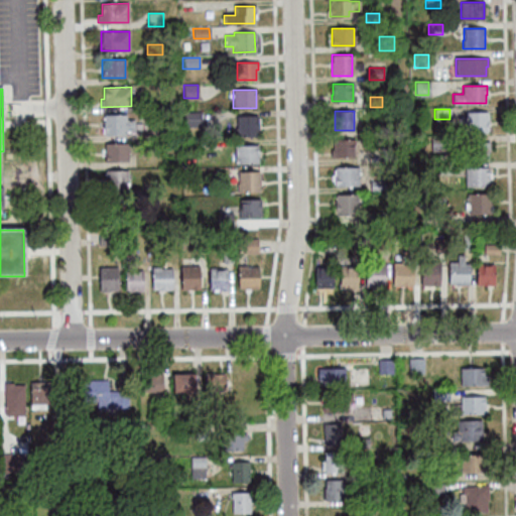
[(486,111),(486,114),(488,114),(488,123),(486,123),(486,132),(467,132),(467,125),(459,125),(459,118),(467,118),(467,111),(486,111)]
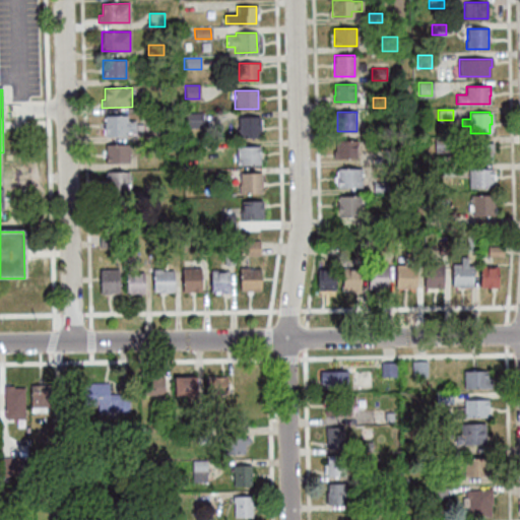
[(186,113),(202,113),(202,127),(186,127),(186,113)]
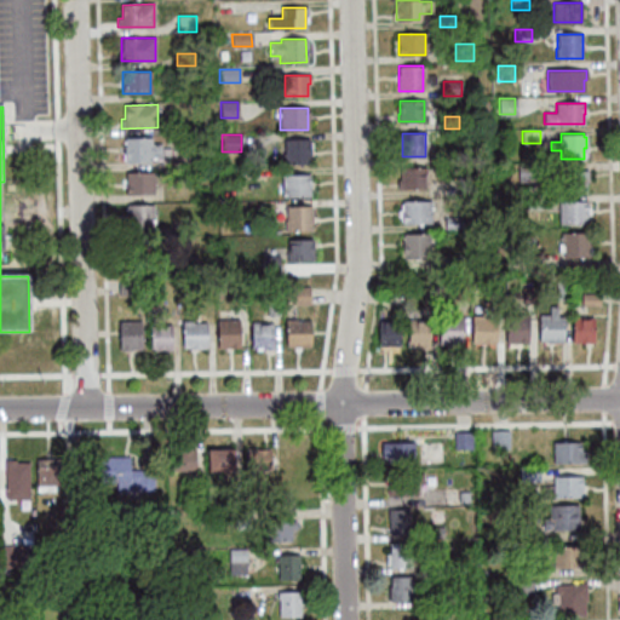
[(150,161),(125,161),(125,138),(151,138),(151,144),(160,144),(160,156),(150,156),(150,161)]
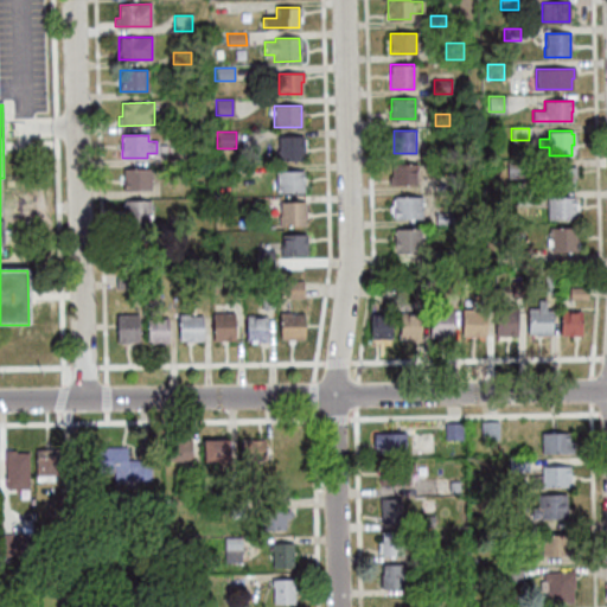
[(279,136),(302,136),(302,159),(279,159),(279,136)]
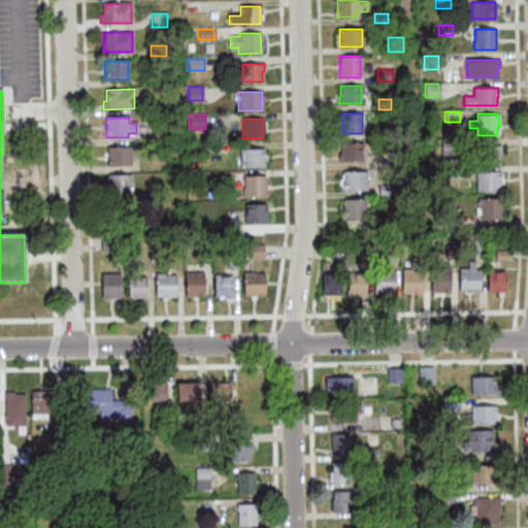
[(159,141),(159,132),(173,132),(173,141),(159,141)]
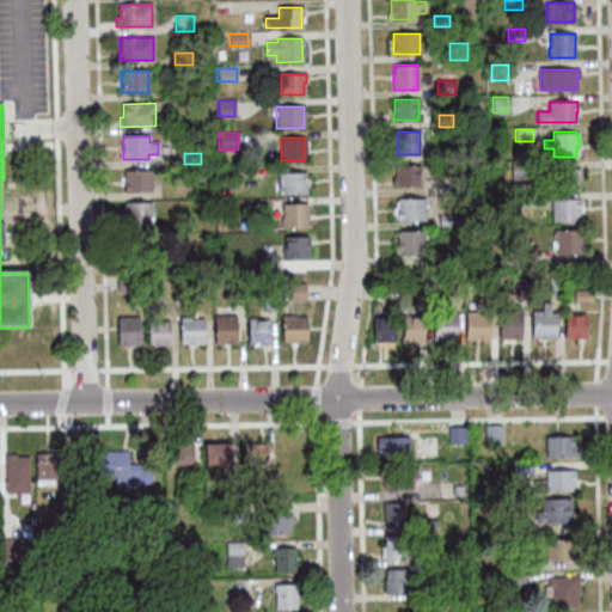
[(510,163),(531,163),(531,178),(510,178),(510,163)]
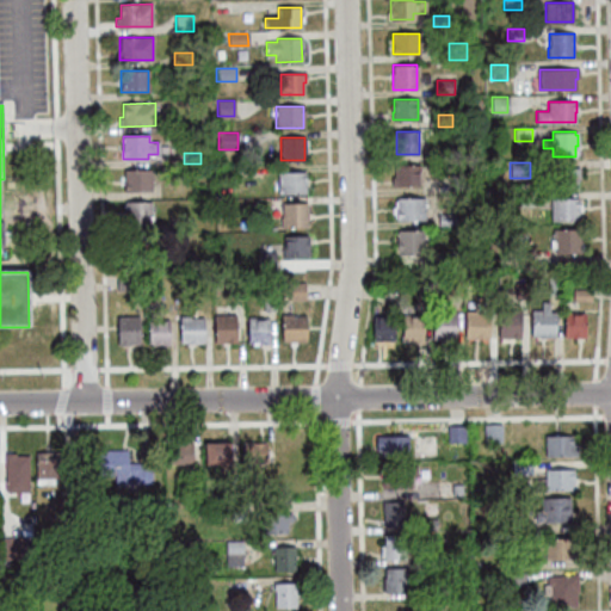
[(236,177),(220,177),(220,165),(236,165),(236,177)]
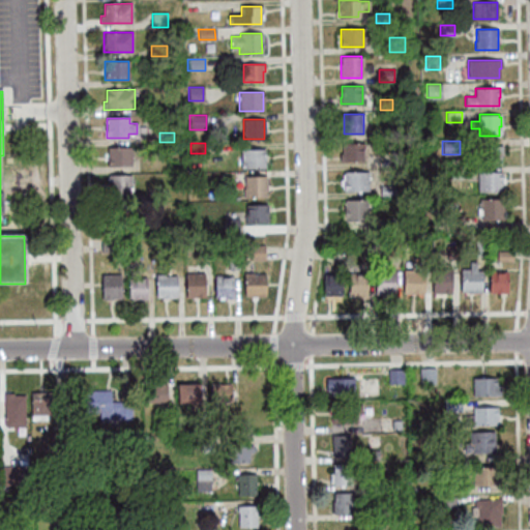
[(363,160),(341,160),(341,153),(342,153),(342,144),(363,144),(363,160)]
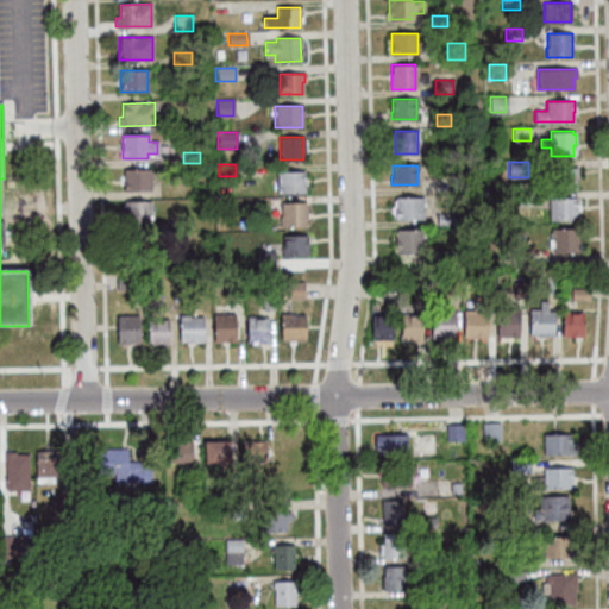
[(553,168),(577,168),(577,188),(553,188),(553,168)]
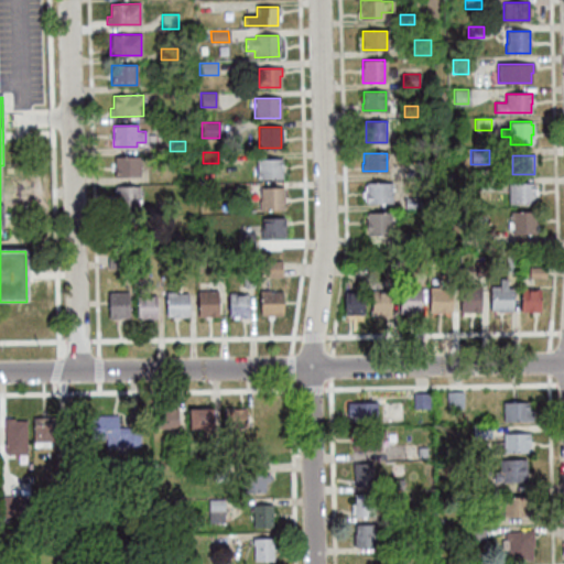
[(115,176),(115,156),(139,156),(139,176),(115,176)]
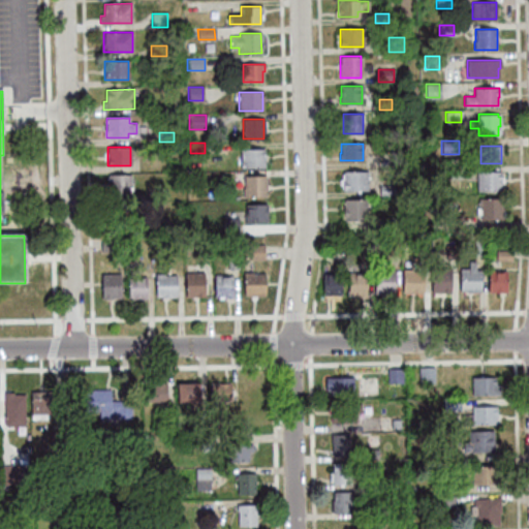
[(263,149),(263,167),(241,167),(241,149),(263,149)]
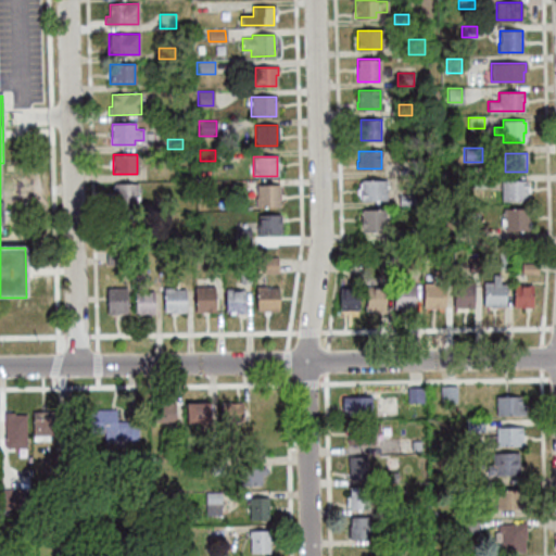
[(428,174),(411,174),(411,160),(428,160),(428,174)]
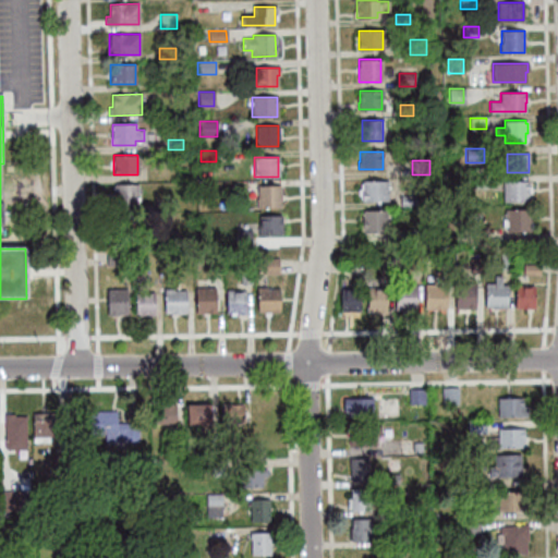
[(485,187),(469,187),(469,178),(485,178),(485,187)]
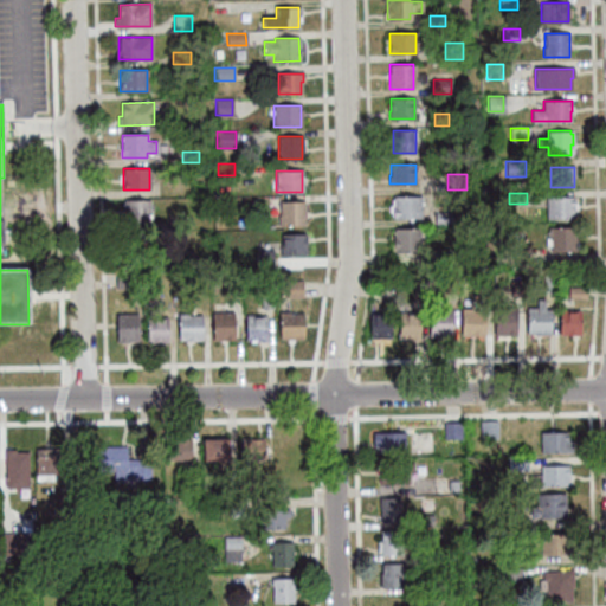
[(393,218),(393,206),(393,197),(420,197),(420,218),(393,218)]
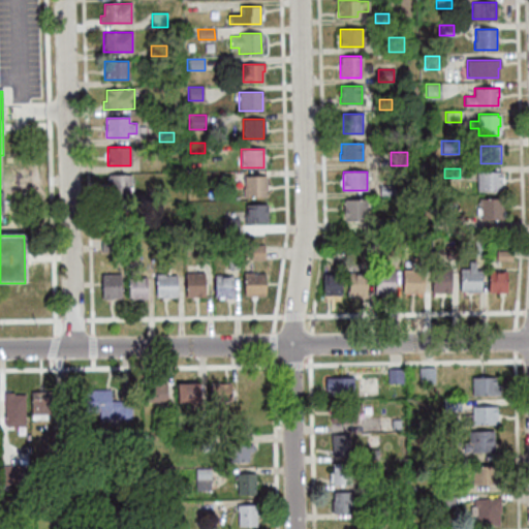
[(500,172),(500,190),(476,190),(476,172),(500,172)]
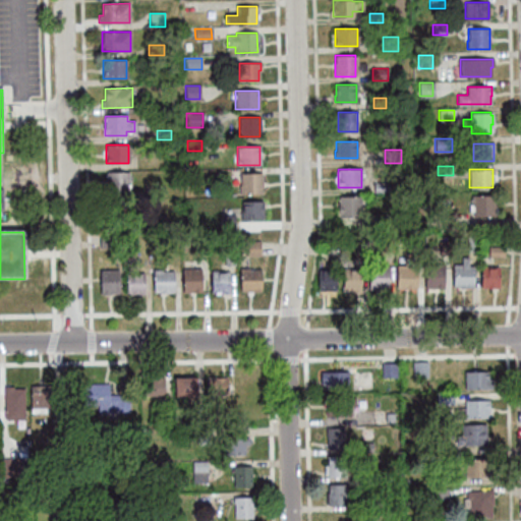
[(127,172),(128,180),(126,180),(126,191),(107,191),(107,172),(127,172)]
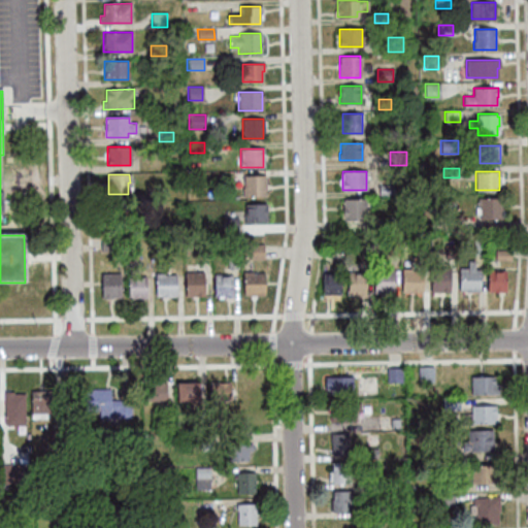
[(243,175),(265,175),(265,196),(243,196),(243,188),(243,175)]
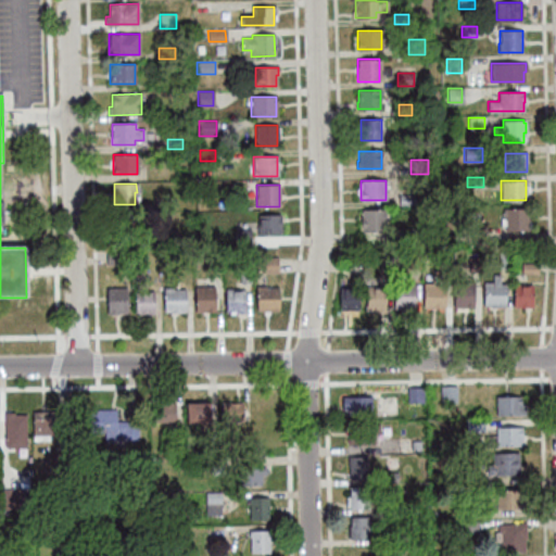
[(400,194),(414,194),(414,205),(400,205),(400,194)]
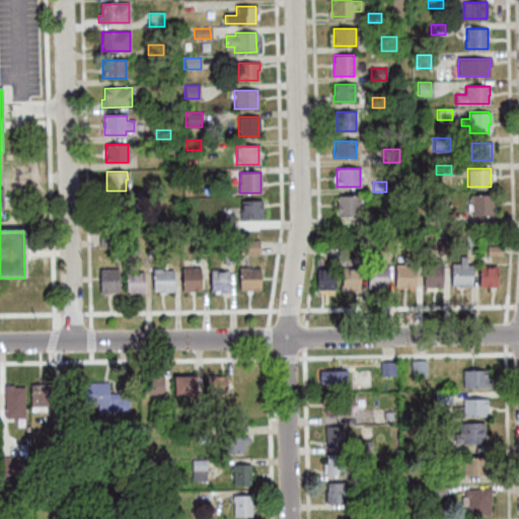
[(144,196),(144,184),(160,184),(160,196),(144,196)]
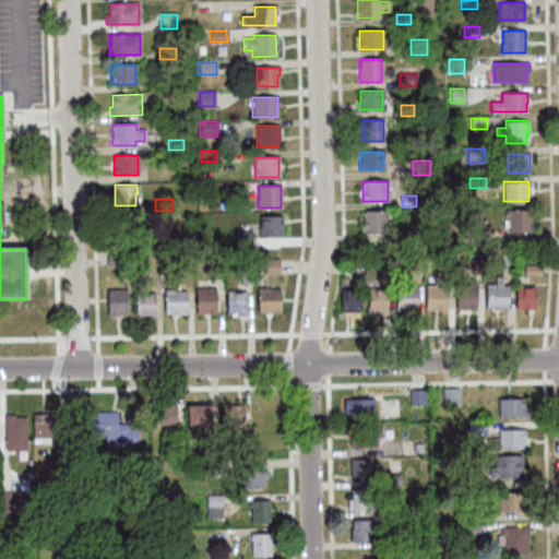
[(508,210),(530,210),(530,233),(508,233),(508,210)]
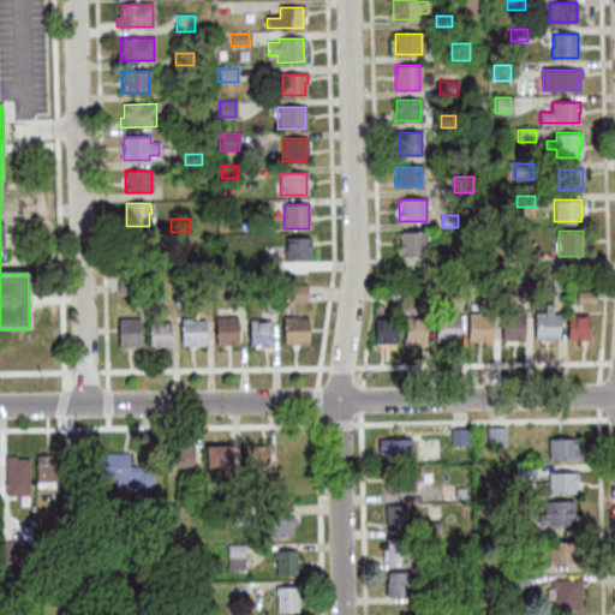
[(424,256),(400,256),(400,232),(424,232),(424,256)]
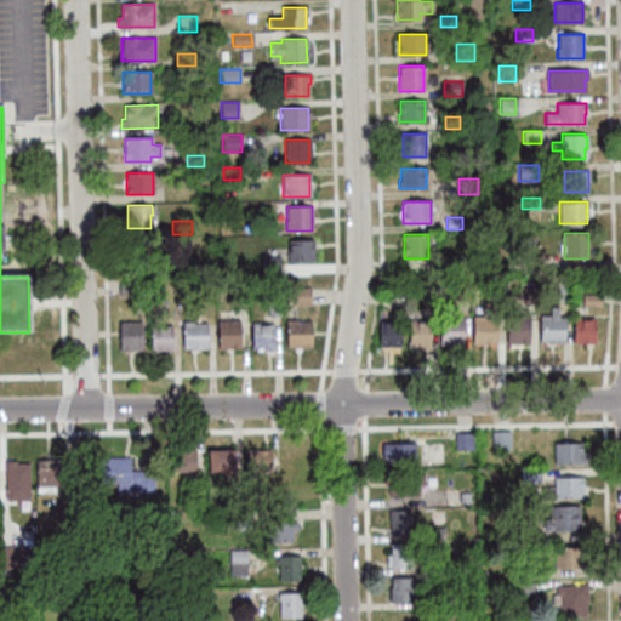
[(129,261),(129,239),(151,239),(151,261),(129,261)]
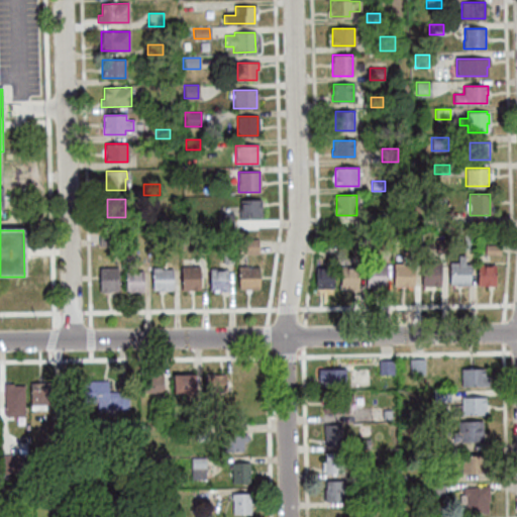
[(240,200),(261,200),(261,218),(240,218),(240,200)]
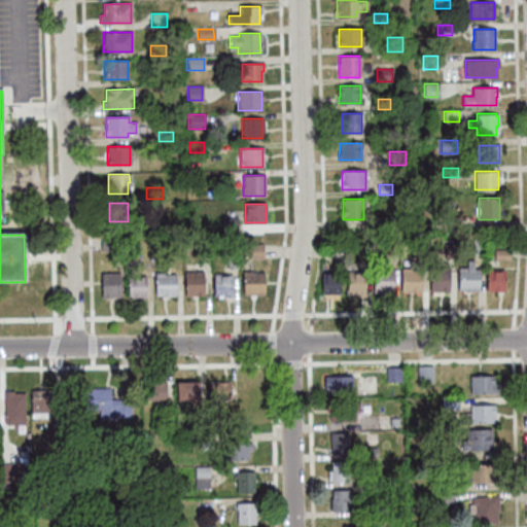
[(150,216),(167,216),(167,231),(150,231),(150,216)]
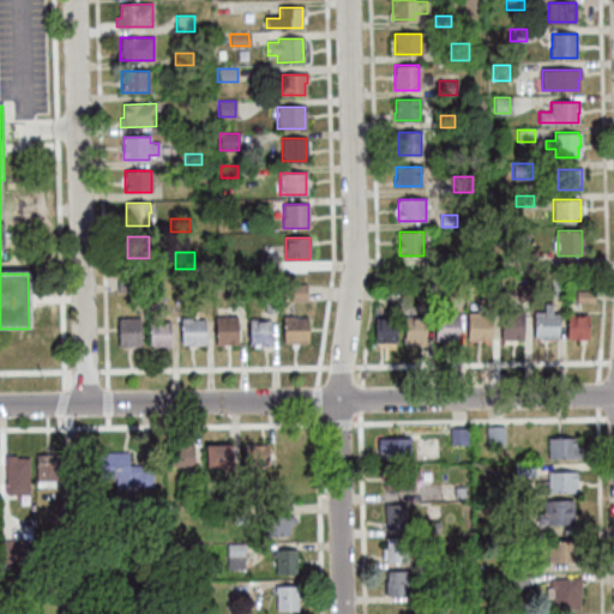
[(457,263),(439,263),(439,252),(457,252),(457,263)]
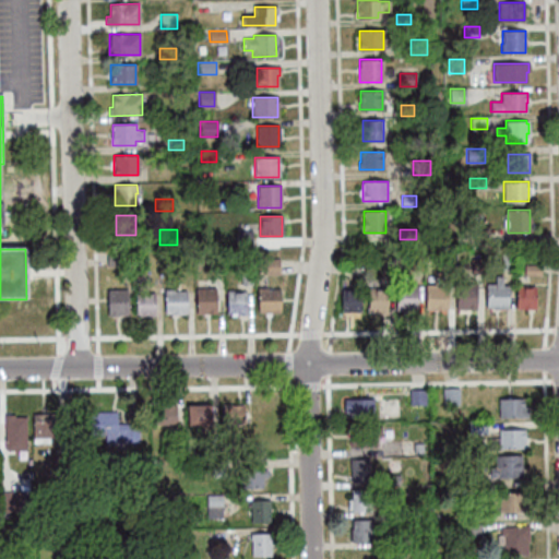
[(487,229),(487,238),(472,238),(472,229),(487,229)]
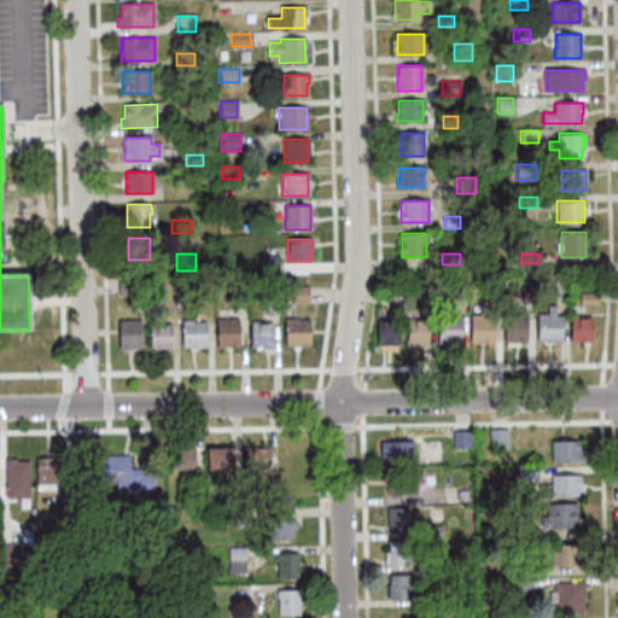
[(278,255),(278,272),(262,272),(262,255),(278,255)]
